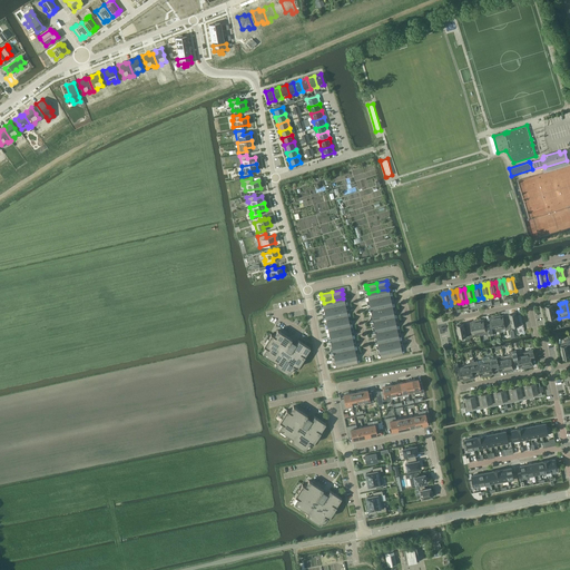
[(548,315),(549,321),(559,318),(558,312),(554,312),(552,305),(550,305),(546,306),(547,311),(546,311),(547,315),(548,315)]
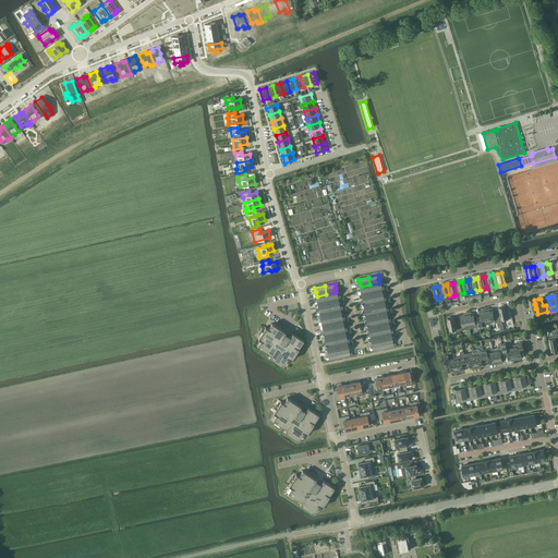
[(499,307),(500,314),(497,315),(498,323),(508,320),(507,315),(508,315),(507,310),(506,310),(505,305),(501,306),(501,307),(499,307)]
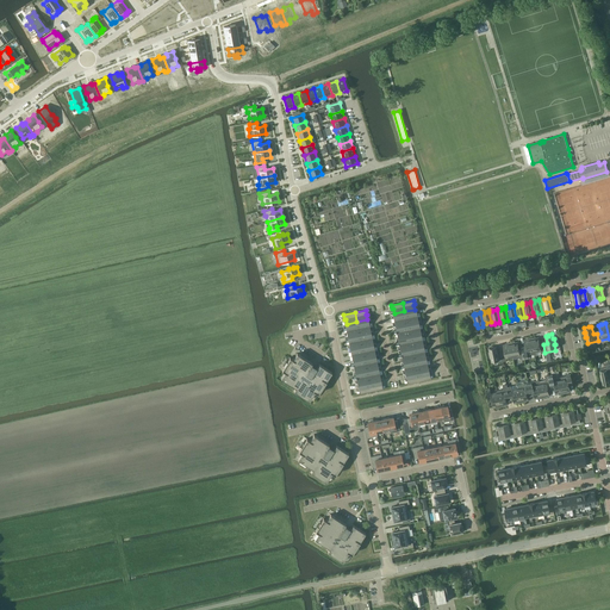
[(535,337),(531,338),(534,353),(541,352),(541,353),(545,353),(543,344),(540,346),(539,337),(535,338),(535,337)]
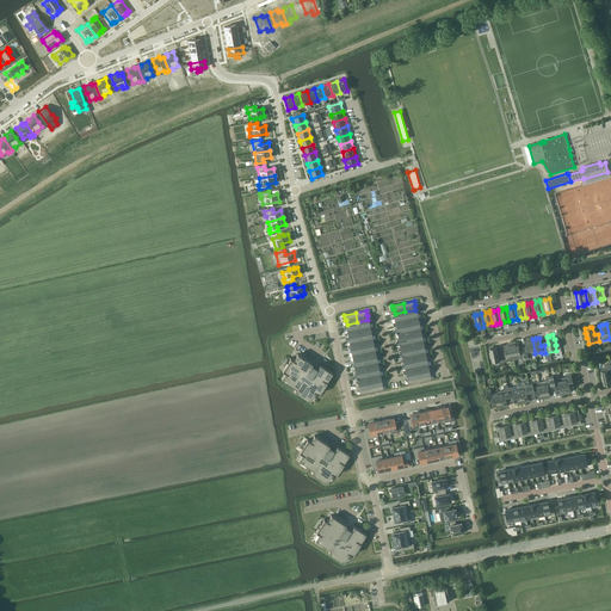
[(525,341),(526,349),(523,350),(525,357),(525,359),(530,359),(529,357),(536,355),(535,353),(532,339),(528,340),(525,341)]
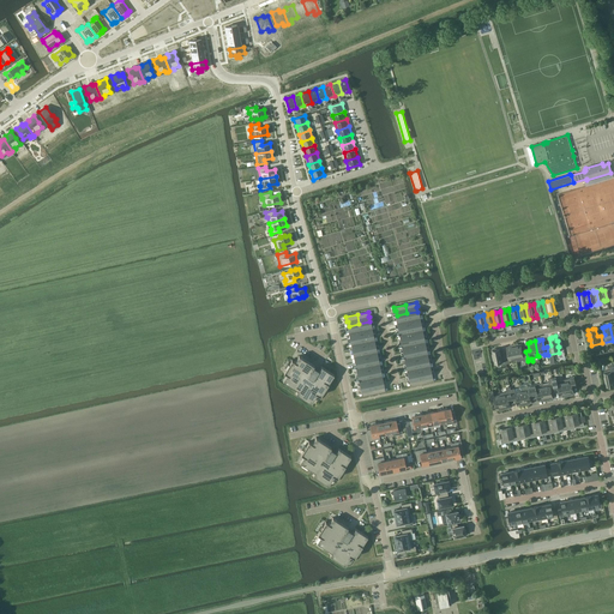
[(518,344),(513,345),(516,359),(517,361),(528,359),(525,351),(522,351),(521,344),(518,345),(518,344)]
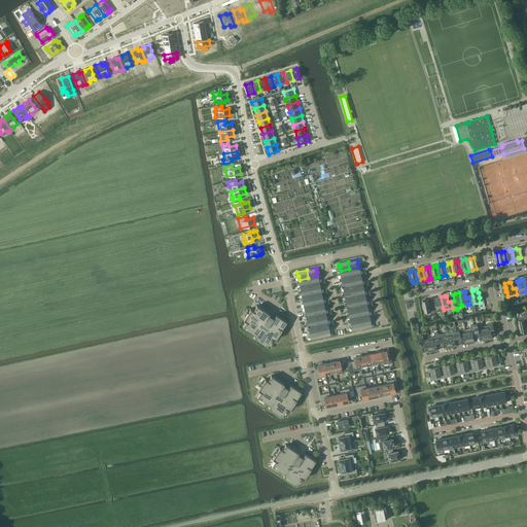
[(433,305),(434,312),(437,311),(437,310),(443,308),(441,296),(437,296),(437,297),(434,299),(436,305),(433,305)]
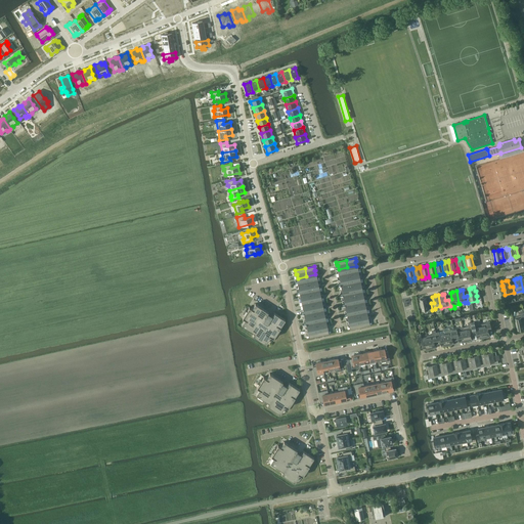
[(429,311),(432,310),(431,303),(428,304),(426,298),(424,298),(420,298),(421,302),(420,302),(421,307),(422,307),(423,310),(429,309),(429,311)]
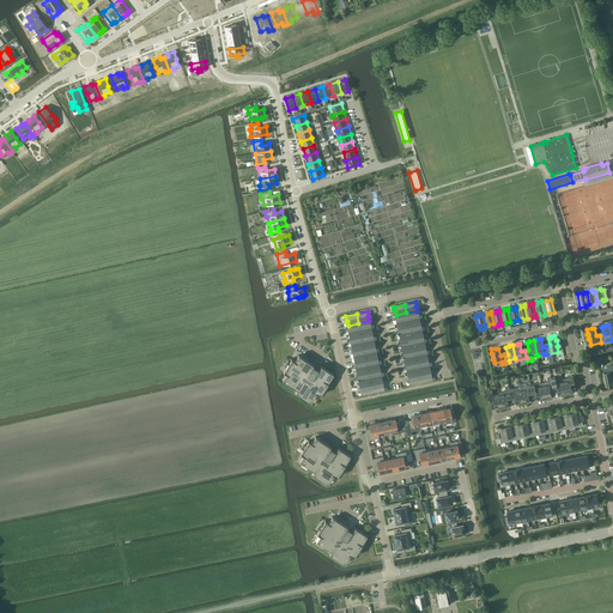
[(333,374),(329,371),(321,365),(319,370),(313,366),(314,365),(298,354),(295,360),(291,359),(283,371),(286,374),(283,380),(297,389),(296,392),(310,402),(316,393),(320,395),(328,383),(328,382),(333,374)]
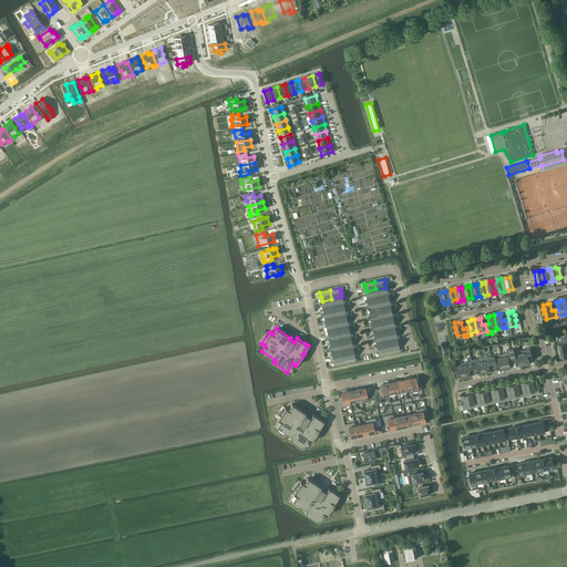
[(564,341),(557,342),(559,348),(558,349),(559,353),(560,353),(560,358),(565,357),(565,356),(566,354),(566,353),(566,351),(566,350),(566,338),(566,337),(564,338),(564,341)]
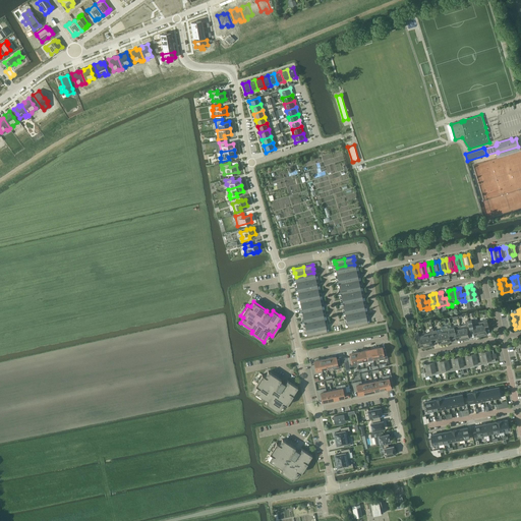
[(364,315),(356,317),(358,326),(367,324),(367,320),(365,320),(364,315)]
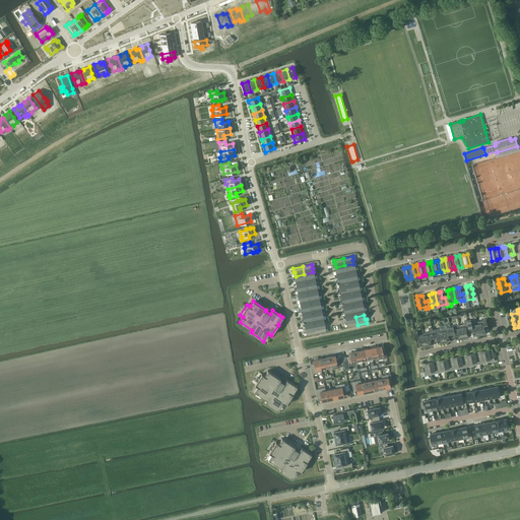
[(347,327),(358,325),(355,317),(347,319),(347,323),(346,323),(347,327)]
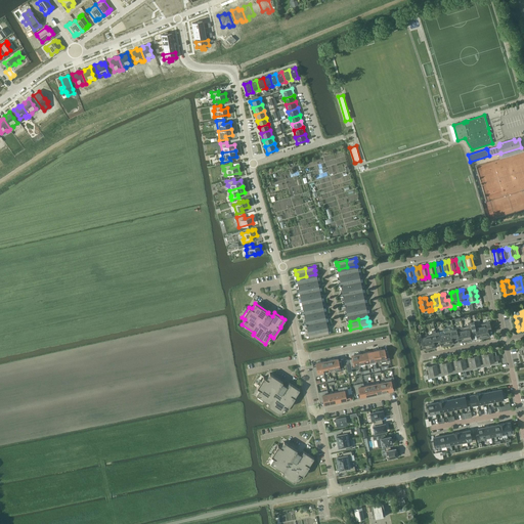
[(487,322),(481,324),(484,338),(487,337),(490,336),(489,332),(492,331),(491,328),(490,320),(486,321),(487,322)]
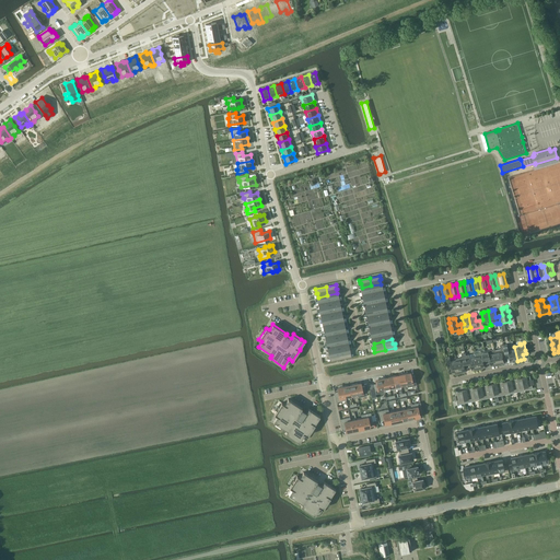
[(513,362),(517,361),(514,347),(509,348),(508,343),(504,345),(505,354),(509,353),(511,362),(513,361),(513,362)]
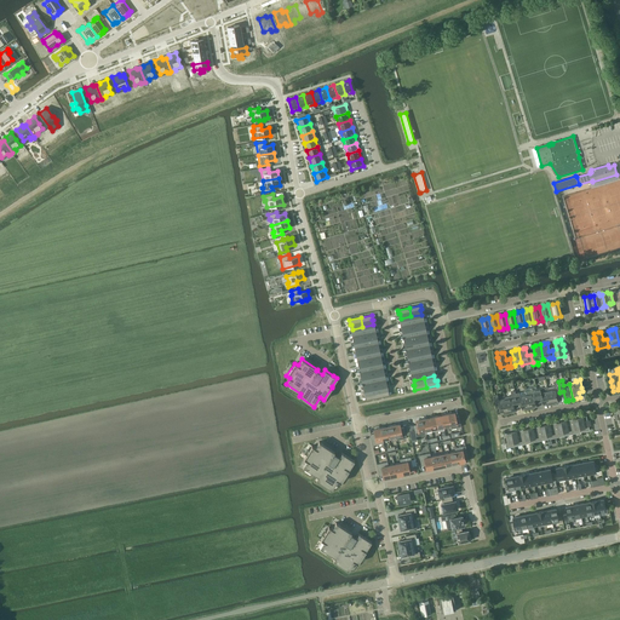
[(558,402),(556,392),(560,392),(558,382),(554,383),(555,386),(549,388),(547,386),(551,405),(556,403),(556,402),(558,402)]
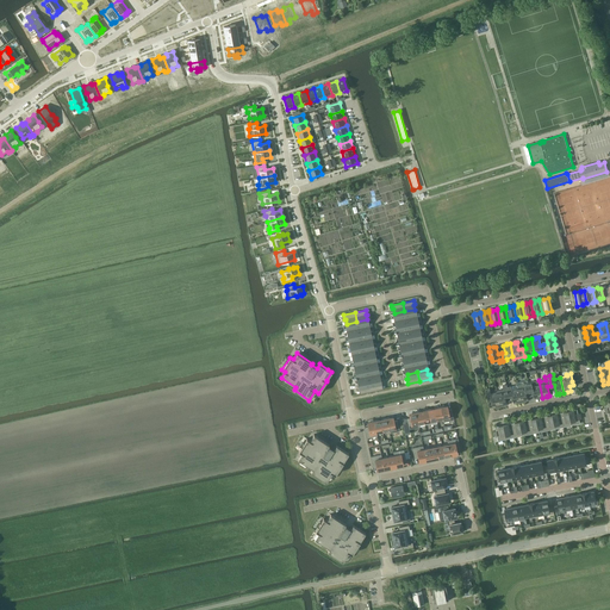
[(379,380),(369,383),(372,391),(383,388),(381,384),(380,385),(379,380)]
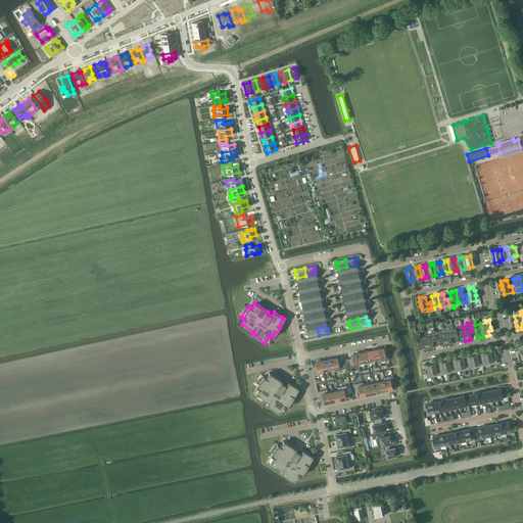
[(462,326),(453,328),(455,337),(458,337),(459,341),(462,341),(465,341),(462,326)]
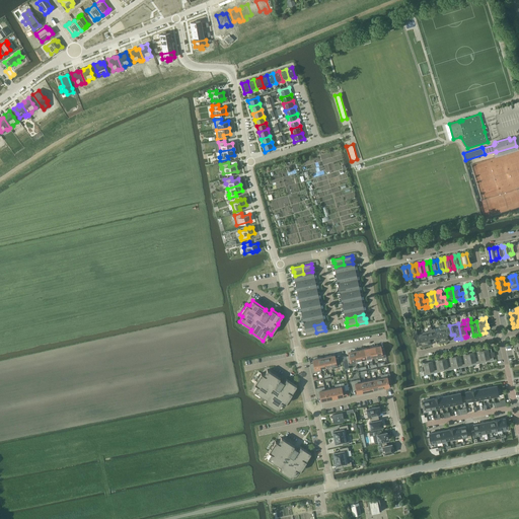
[(306,335),(316,332),(314,325),(306,326),(306,330),(305,331),(306,335)]
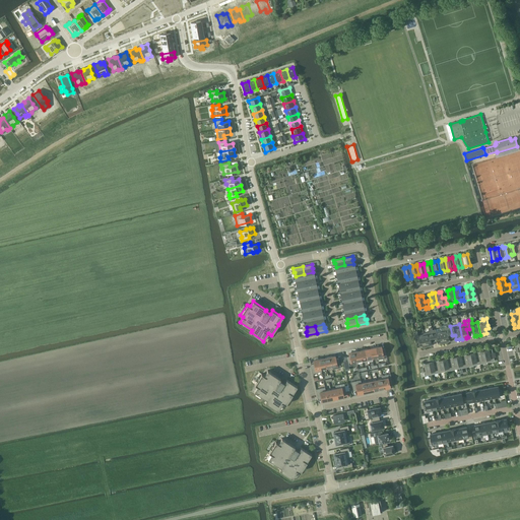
[(447,328),(442,329),(442,331),(445,342),(448,342),(448,341),(450,340),(449,336),(452,335),(450,326),(447,327),(447,328)]
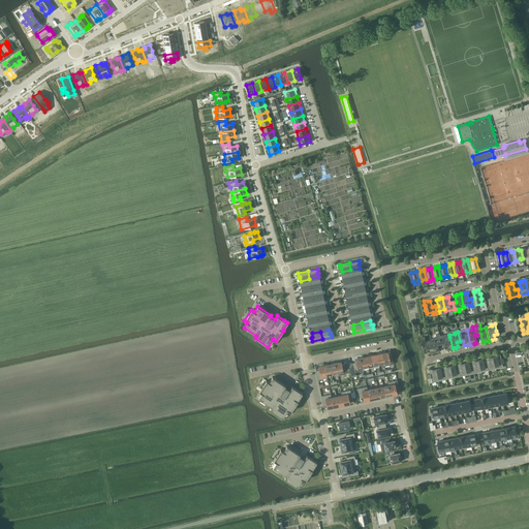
[(437,337),(431,339),(431,340),(434,352),(438,351),(437,351),(440,350),(439,346),(442,345),(440,336),(440,333),(436,334),(437,337)]
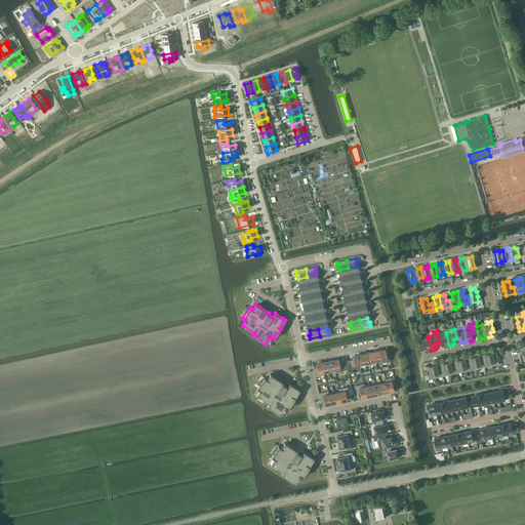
[(437,333),(439,342),(442,341),(443,347),(445,346),(445,347),(449,346),(446,334),(441,335),(440,332),(437,333)]
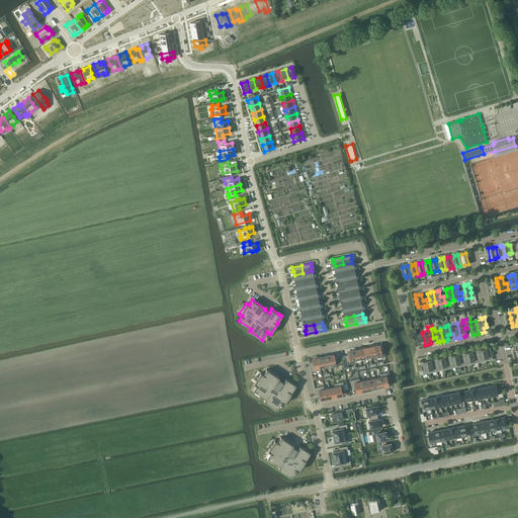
[(422,346),(425,345),(422,333),(417,335),(416,330),(413,330),(414,339),(418,338),(419,346),(421,345),(422,346)]
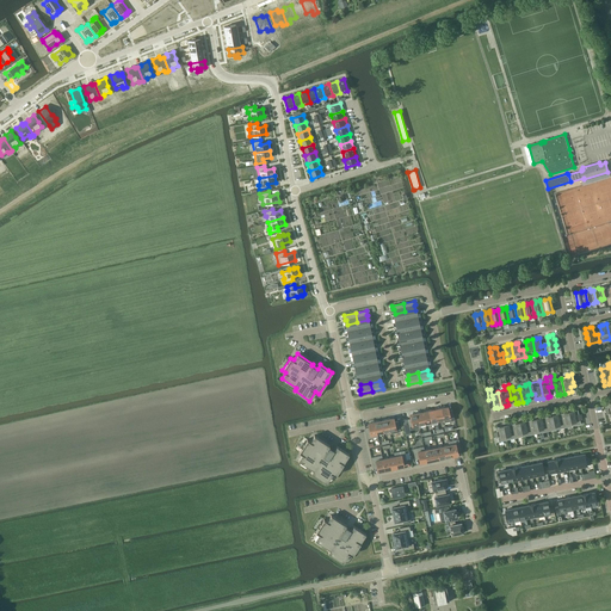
[(444,423),(455,420),(452,409),(449,411),(448,407),(445,408),(445,407),(442,407),(444,419),(444,423)]
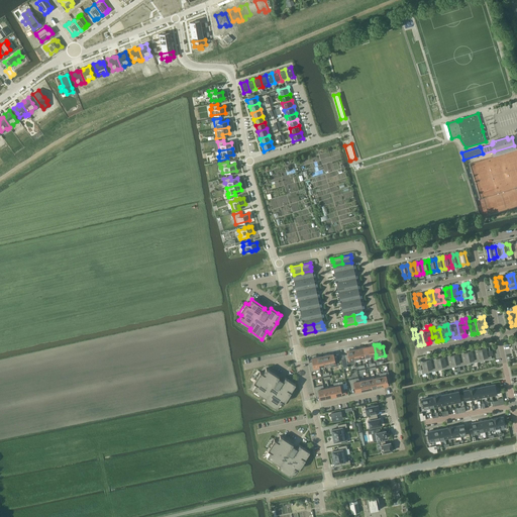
[(490,346),(482,348),(485,360),(492,358),(491,355),(493,354),(492,350),(490,350),(490,346)]
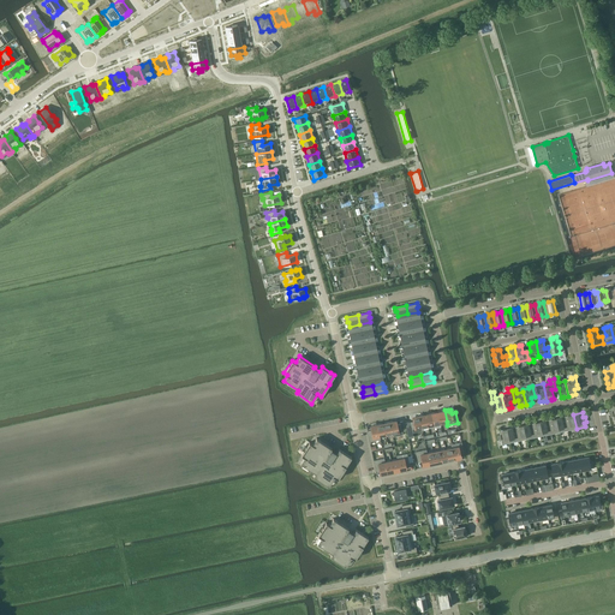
[(573,415),(566,416),(568,430),(577,429),(573,415)]
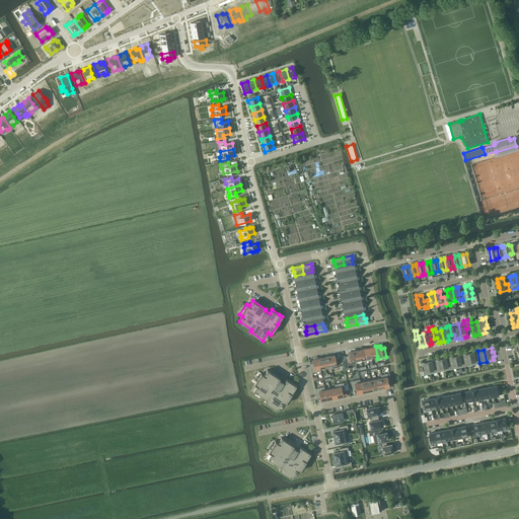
[(346,357),(342,357),(345,370),(348,369),(348,365),(356,363),(356,360),(354,351),(351,351),(351,352),(349,353),(349,356),(346,357)]
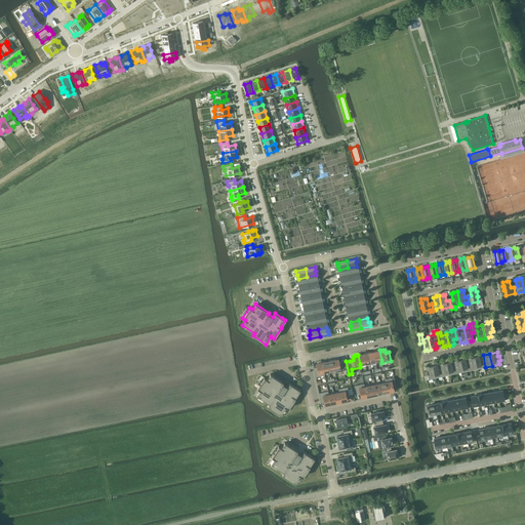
[(483,355),(476,357),(478,369),(485,367),(483,355)]
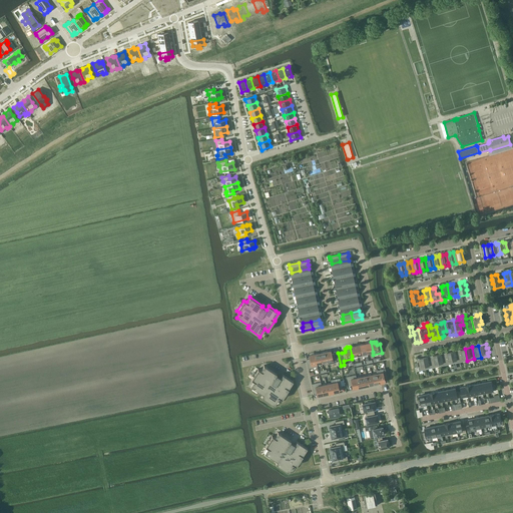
[(465,349),(458,350),(460,362),(467,361),(465,349)]
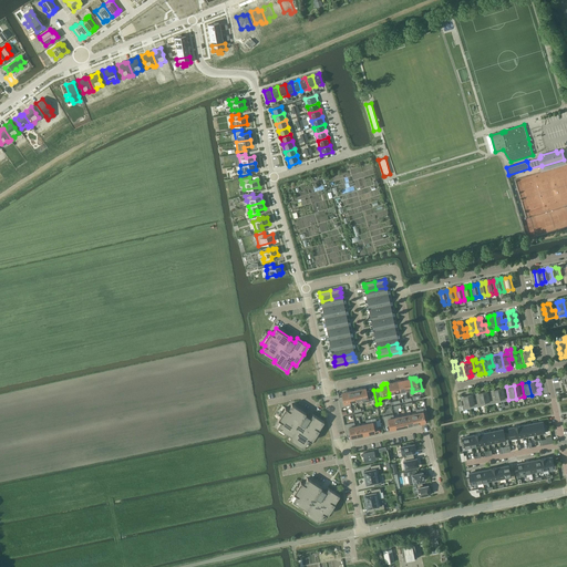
[(506,387),(498,389),(502,401),(508,400),(506,387)]
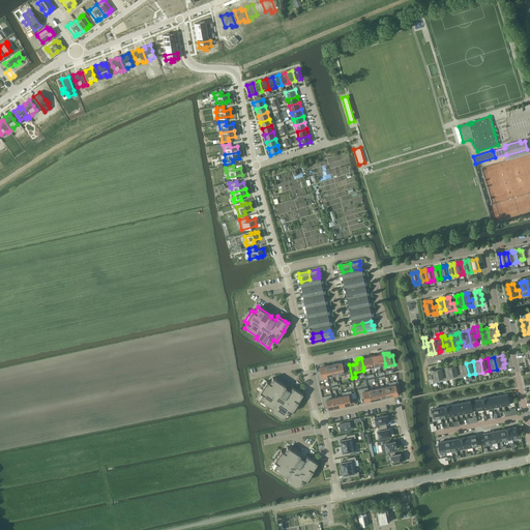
[(335,363),(337,374),(339,376),(348,375),(346,365),(342,366),(342,363),(340,363),(339,362),(335,363)]
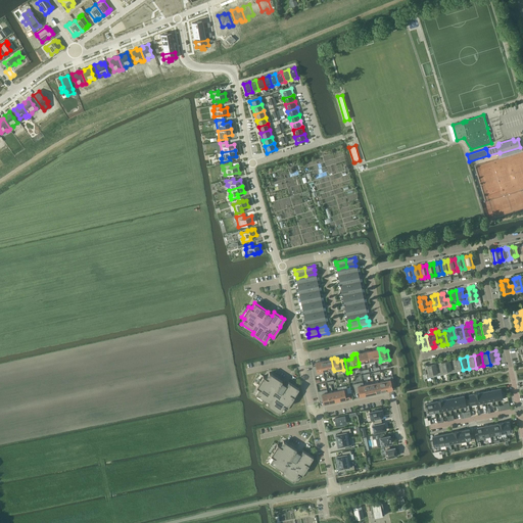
[(460,359),(453,360),(456,372),(463,370),(460,359)]
